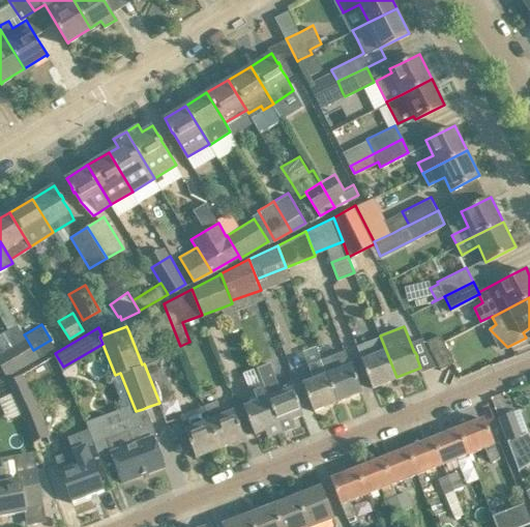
[(427,341),(432,350),(441,369),(454,361),(440,333),(427,341)]
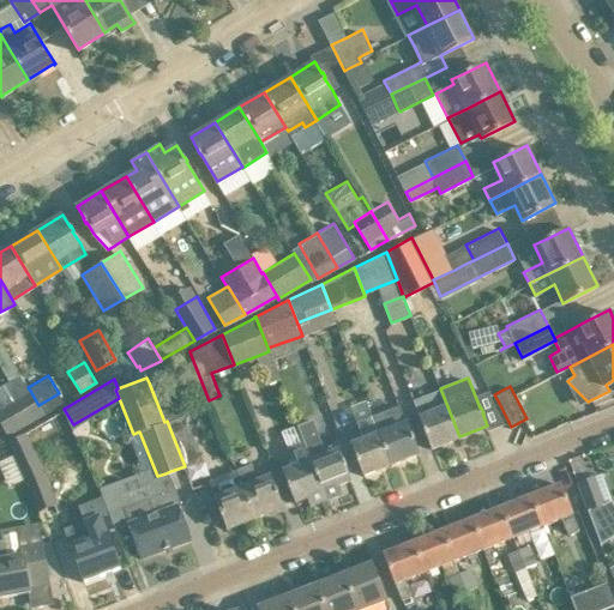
[(459,436),(440,388),(413,399),(432,447),(459,436)]
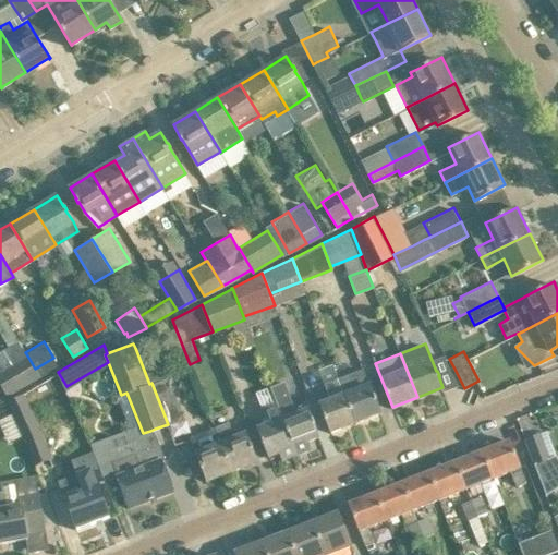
[(27,356),(0,372),(0,382),(7,394),(39,375),(27,356)]
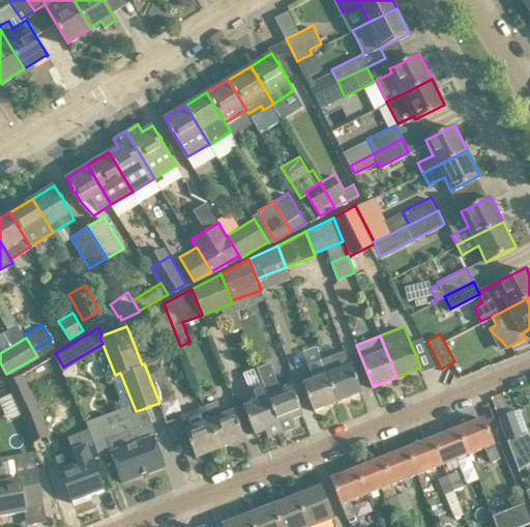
[(361,390),(357,380),(345,350),(321,358),(337,400),(361,390)]
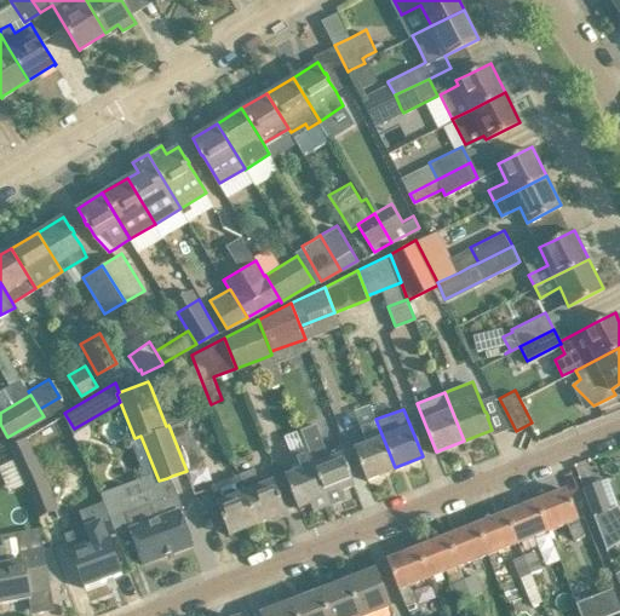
[(187,419),(168,425),(187,471),(204,464),(187,419)]
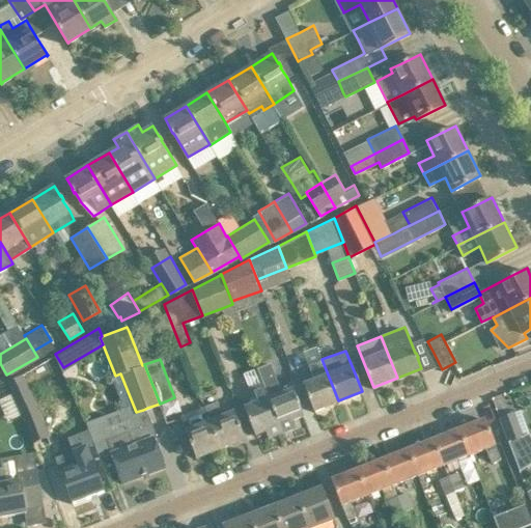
[(314,410),(338,400),(322,359),(308,364),(314,379),(304,383),(310,399),(314,410)]
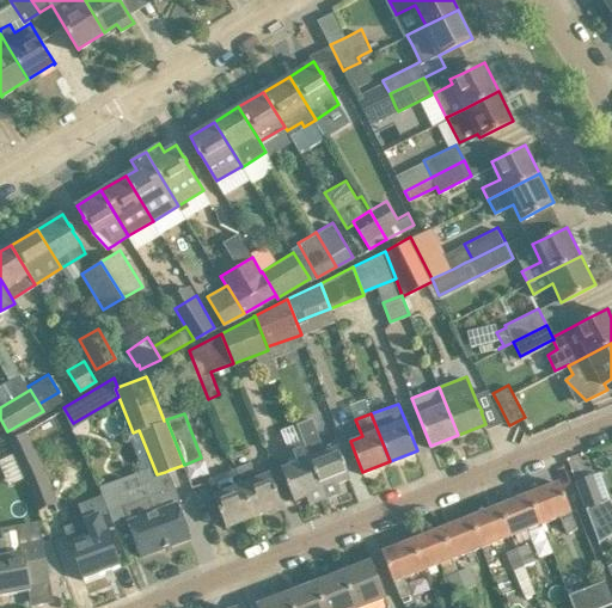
[(311,417),(297,423),(303,437),(325,497),(326,497),(326,496),(340,491),(341,491),(337,481),(349,477),(344,465),(337,447),(335,441),(323,446),(318,434),(311,417)]
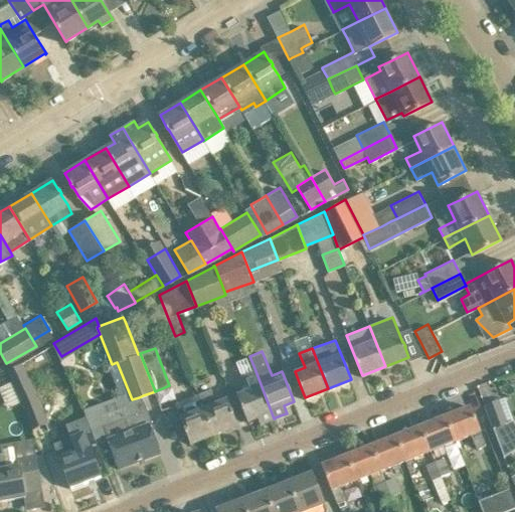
[(22,406),(38,400),(21,362),(6,370),(22,406)]
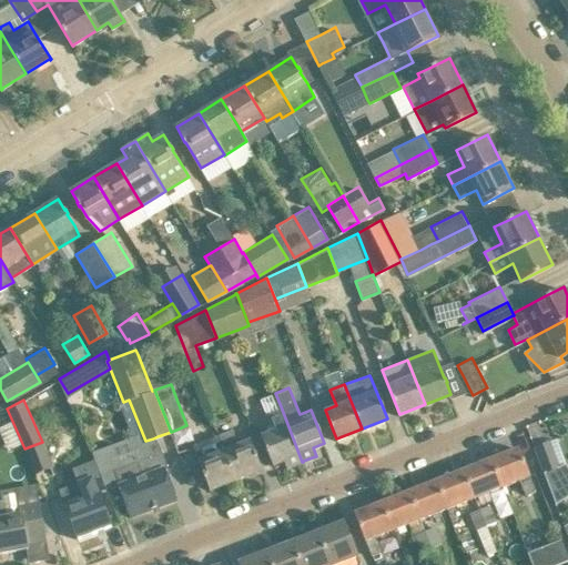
[(113,467),(100,473),(107,490),(120,485),(123,494),(131,515),(176,498),(168,475),(171,474),(158,436),(153,439),(145,441),(129,400),(123,402),(120,403),(132,435),(105,445),(113,467)]
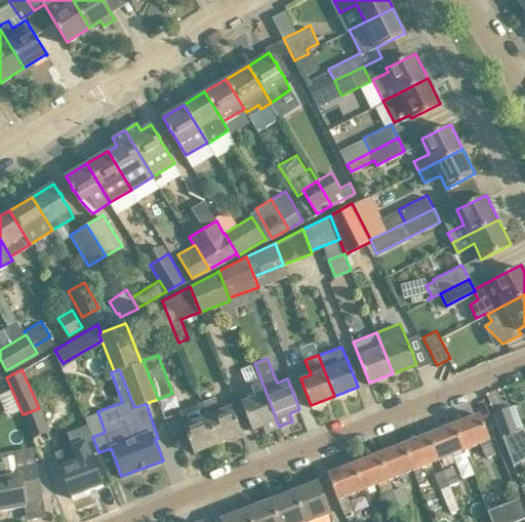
[(251,398),(242,402),(248,417),(253,428),(263,425),(266,432),(267,432),(267,431),(279,427),(259,375),(246,382),(245,382),(251,398)]
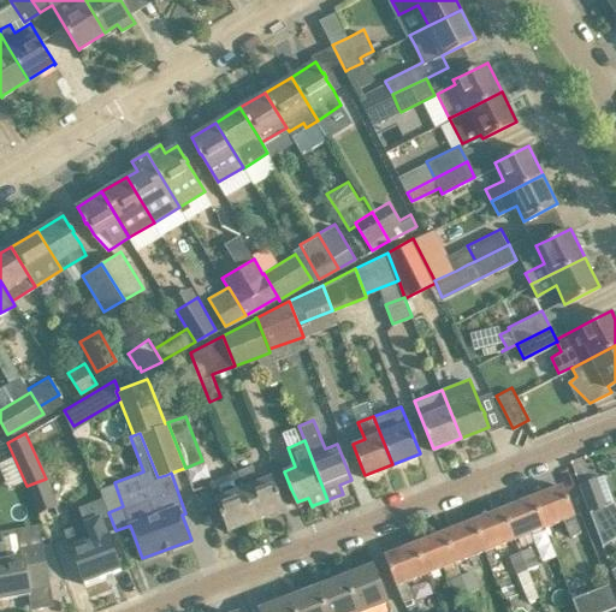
[(252,464),(237,470),(256,518),(283,507),(271,476),(270,476),(259,480),(252,464)]
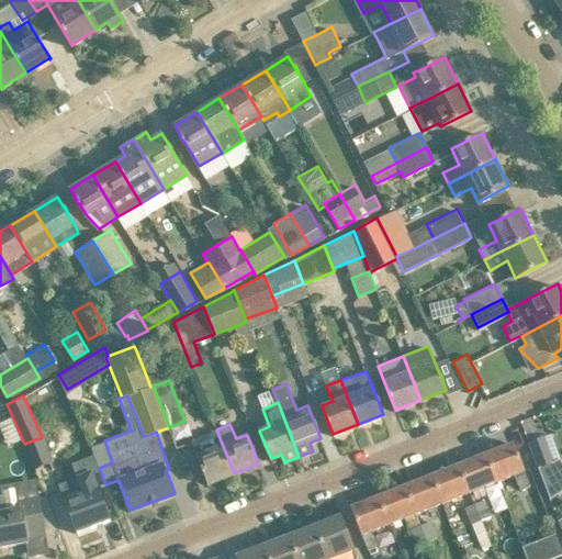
[(202,467),(201,468),(203,472),(204,471),(209,483),(234,473),(216,429),(191,439),(202,467)]
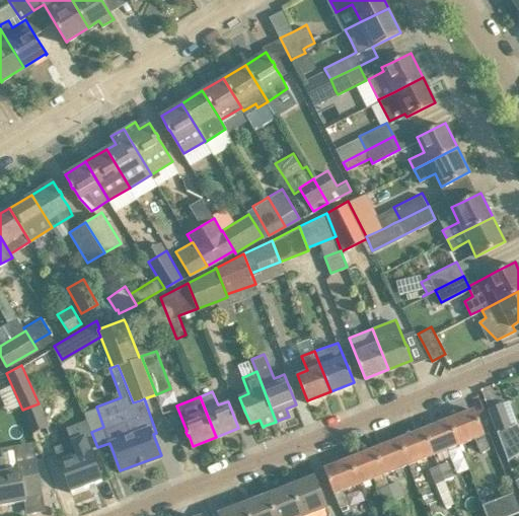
[(502,402),(488,408),(497,430),(511,425),(502,402)]
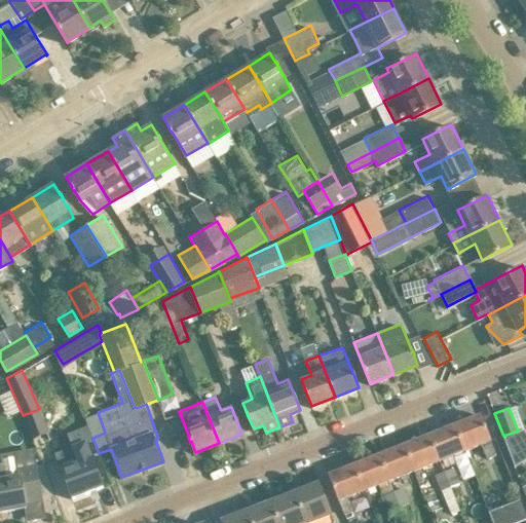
[(455,424),(465,450),(481,444),(487,458),(495,455),(490,441),(491,441),(481,414),(455,424)]
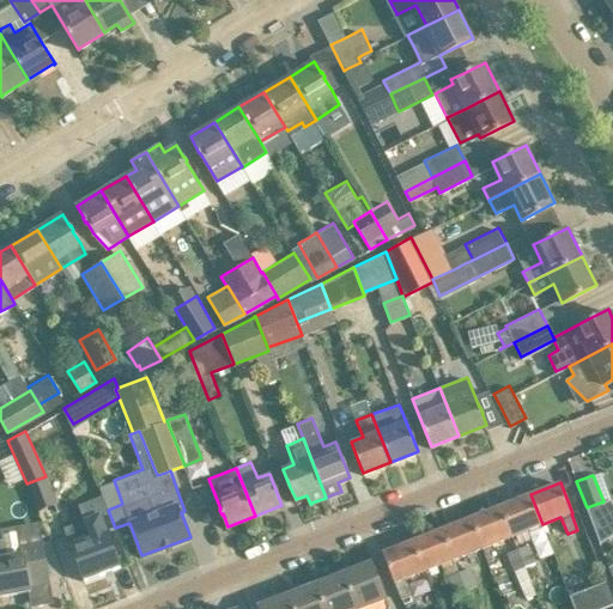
[(120,565),(111,543),(107,531),(105,531),(99,513),(105,511),(98,493),(78,501),(84,519),(91,537),(71,544),(84,579),(120,565)]
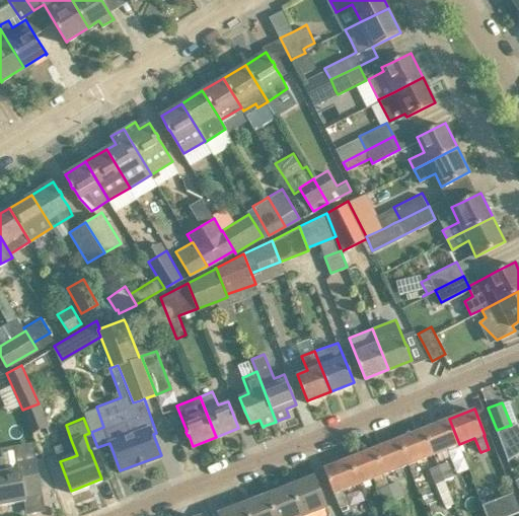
[(424,428),(434,453),(459,444),(449,419),(424,428)]
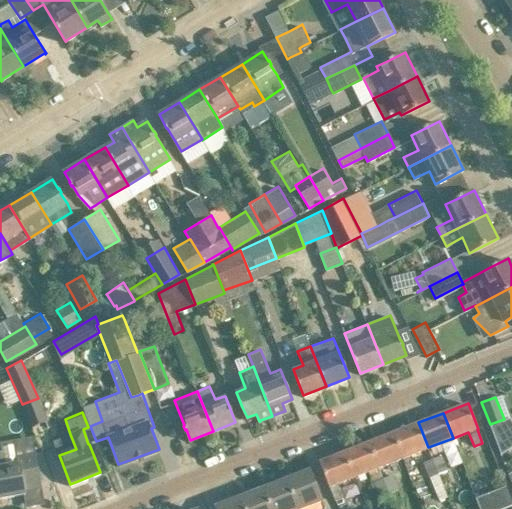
[(504,419),(490,424),(500,452),(511,445),(511,421),(510,417),(504,419)]
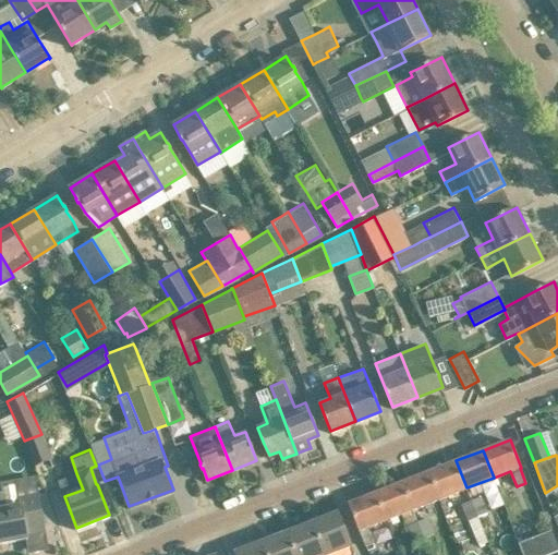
[(456,460),(429,471),(440,498),(466,487),(456,460)]
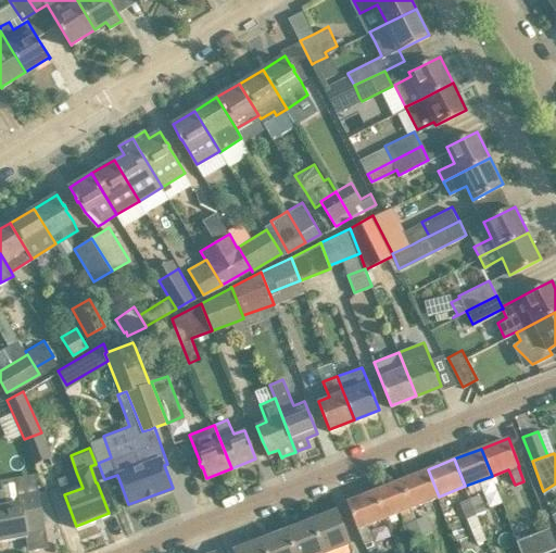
[(412,507),(422,502),(439,497),(428,469),(401,480),(412,507)]
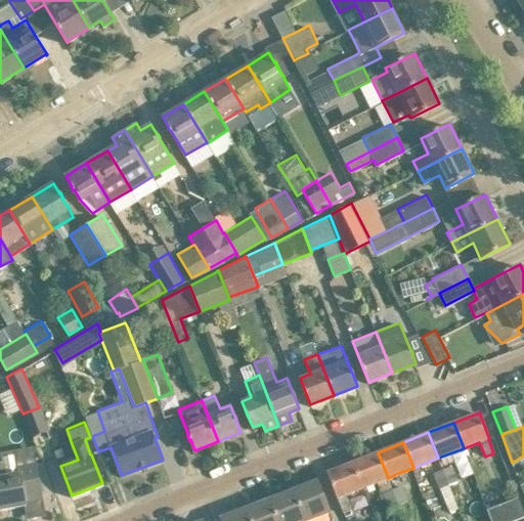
[(353,462),(362,487),(388,478),(378,452),(353,462)]
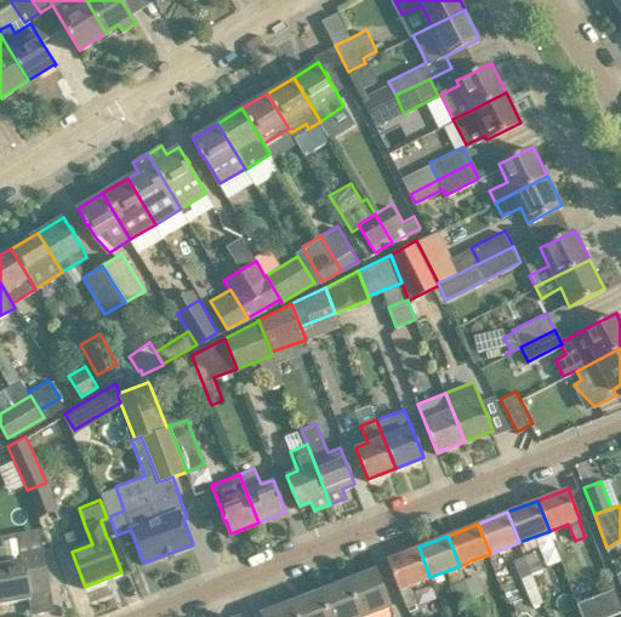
[(21,559),(5,561),(1,546),(0,544),(0,601),(30,596),(28,584),(46,582),(49,589),(50,588),(44,555),(21,559)]
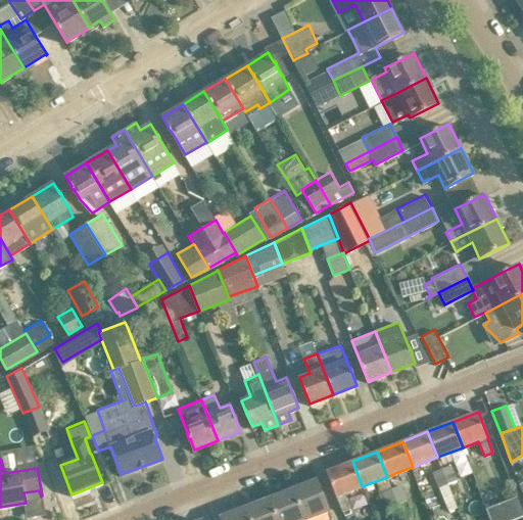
[(362,486),(352,461),(326,471),(342,511),(351,507),(345,492),(362,486)]
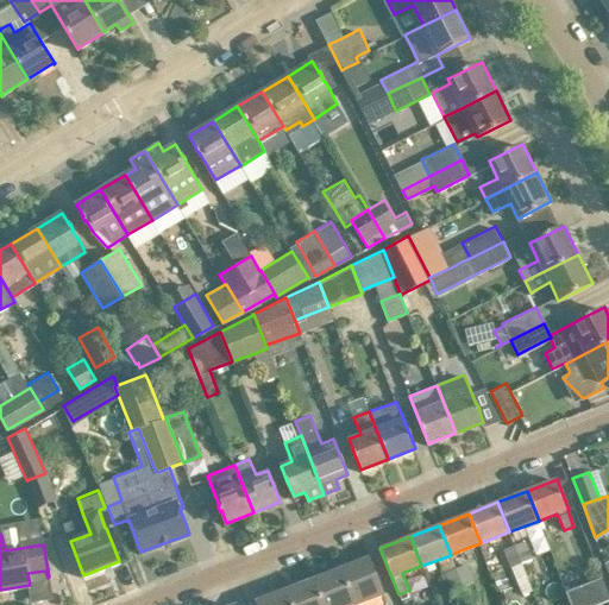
[(515,543),(521,561),(532,556),(525,540),(515,543)]
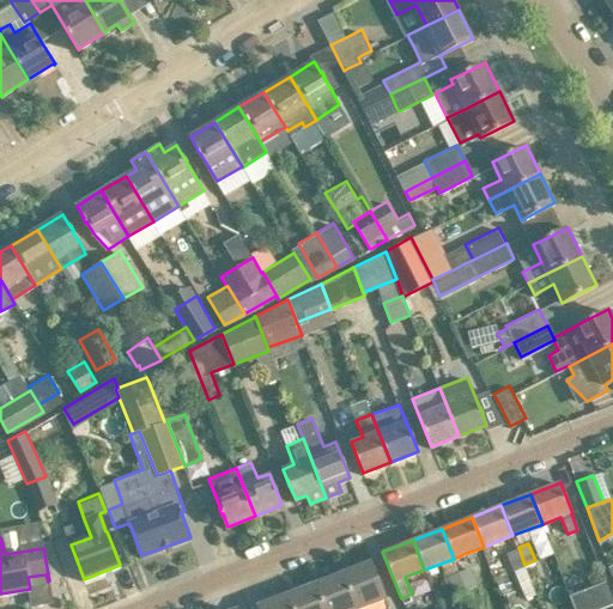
[(519,547),(507,552),(513,570),(525,565),(519,547)]
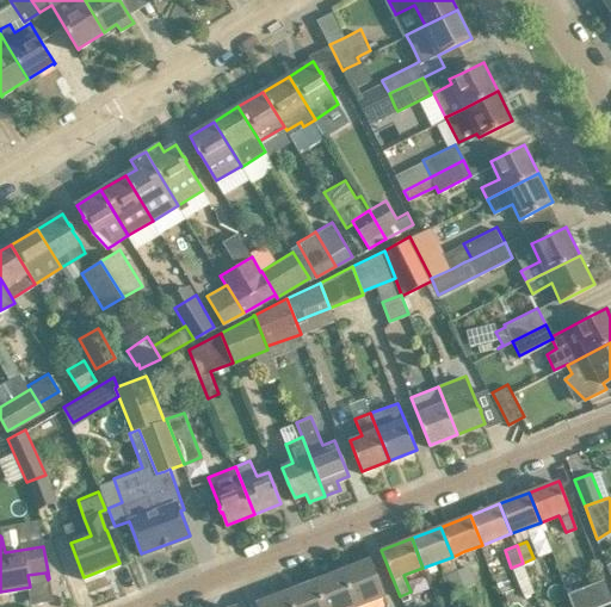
[(341,570),(356,606),(384,595),(370,559),(341,570)]
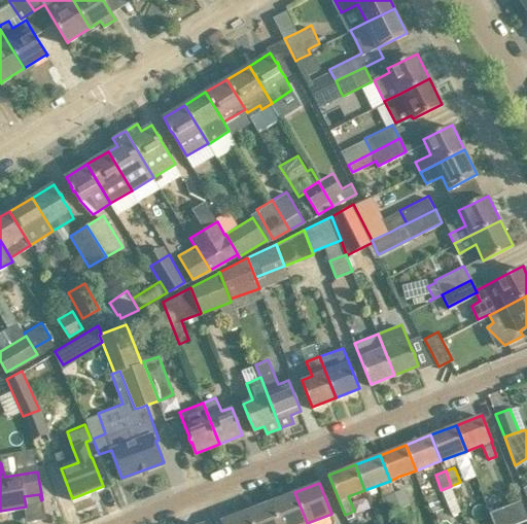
[(403,487),(393,491),(399,507),(410,502),(406,491),(403,487)]
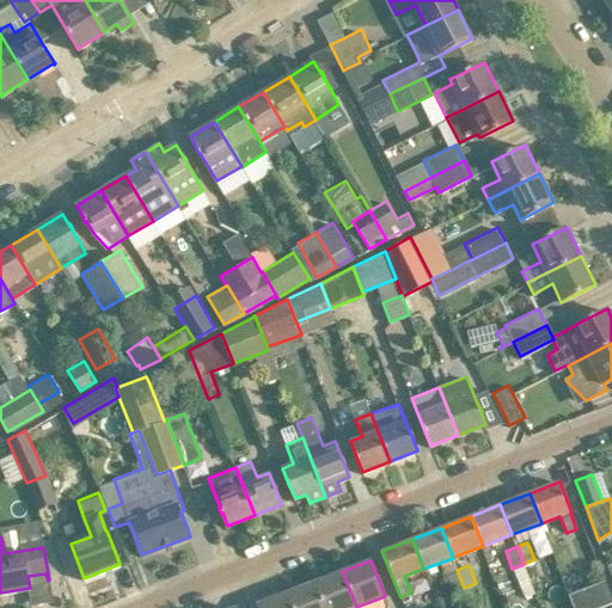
[(457,570),(446,575),(447,576),(448,578),(453,593),(464,588),(457,570)]
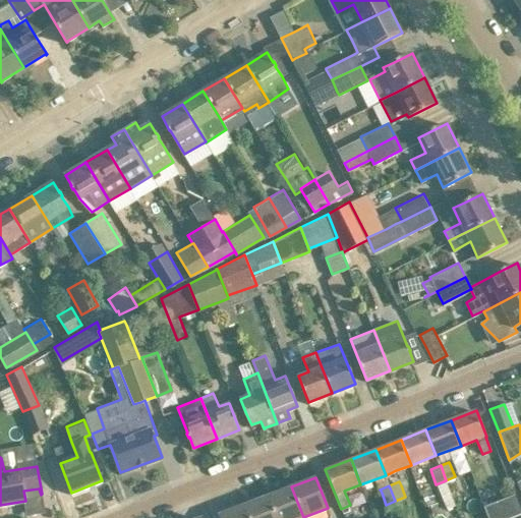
[(291,486),(268,496),(276,517),(301,517),(303,517),(291,486)]
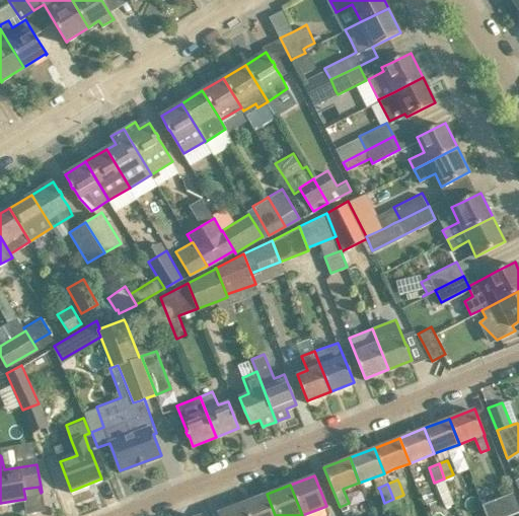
[(243,503),(247,515),(275,515),(267,494),(243,503)]
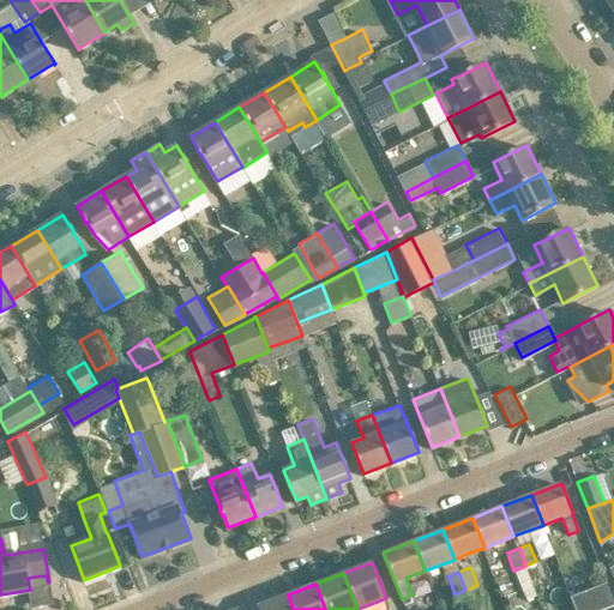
[(576,609),(596,609),(589,587),(571,595),(573,603),(576,609)]
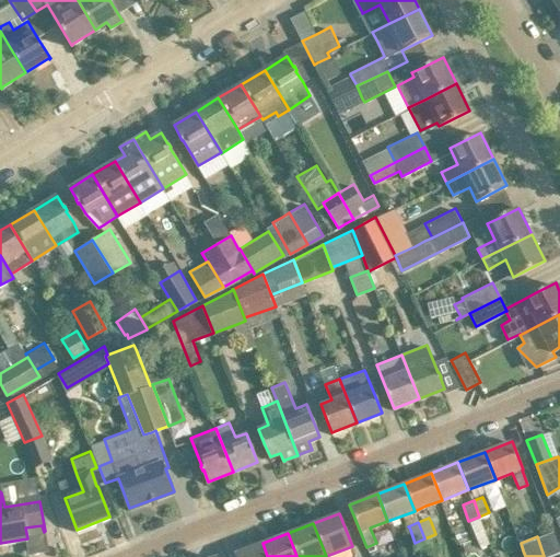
[(267,556),(263,543),(236,554),(237,556),(267,556)]
